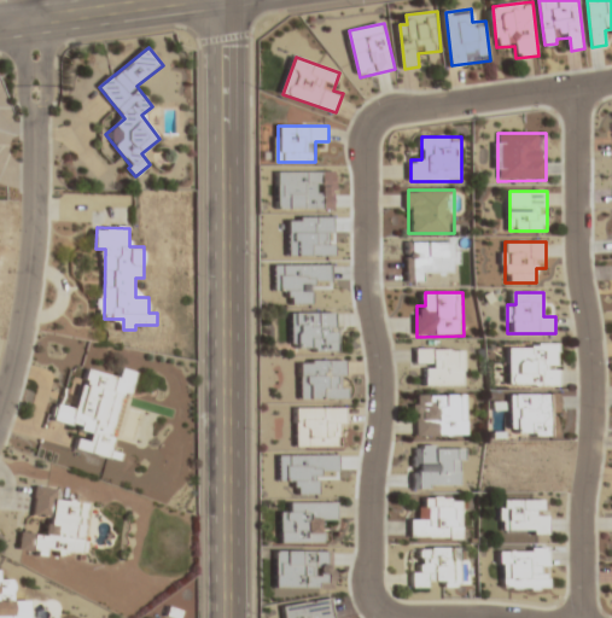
[(341,313),(293,313),(293,351),(341,351),(341,313)]
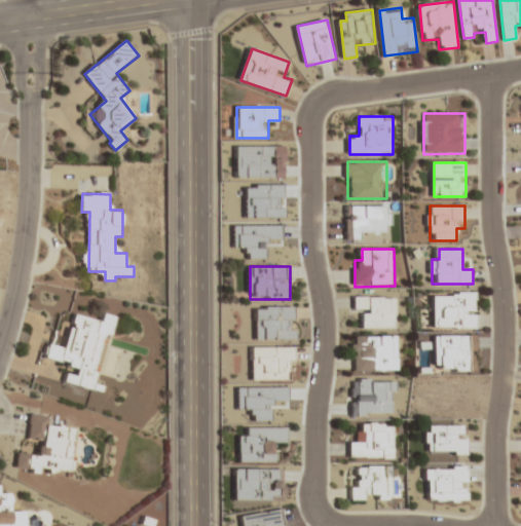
[(435,330),(479,330),(479,293),(435,293),(435,330)]
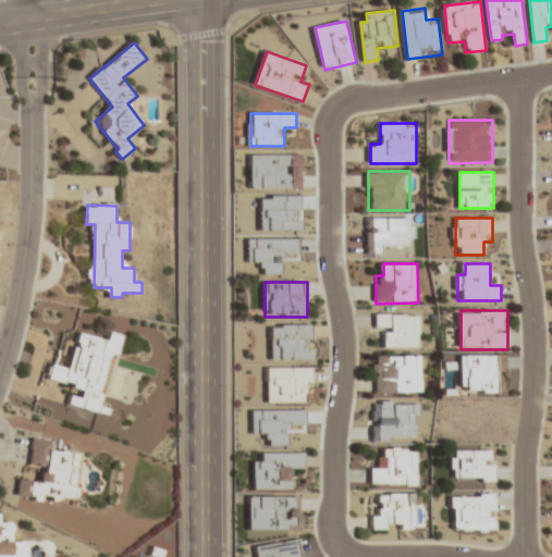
[(421,314),(377,314),(377,324),(387,324),(387,347),(421,347),(421,314)]
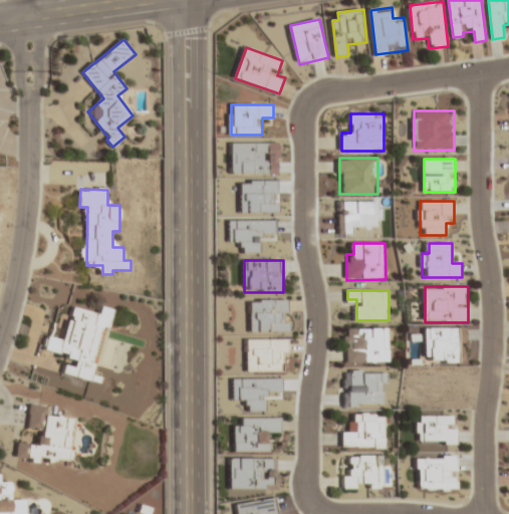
[(290,299),(251,299),(251,332),(290,332),(290,299)]
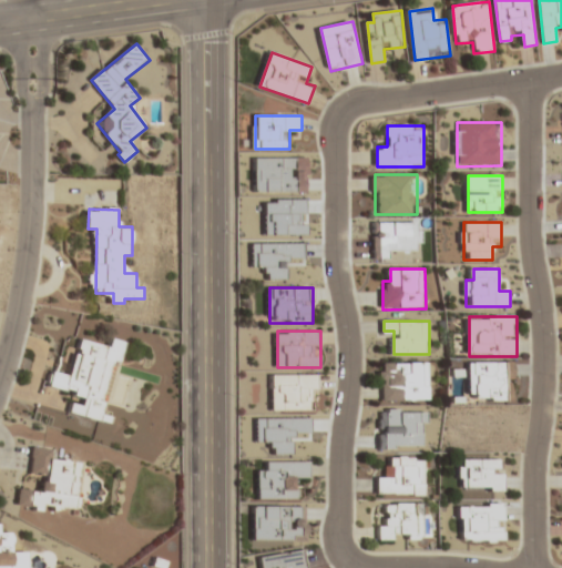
[(104,423),(113,382),(118,383),(128,342),(114,338),(113,347),(81,340),(73,375),(54,372),(51,387),(87,395),(84,406),(74,404),(72,415),(104,423)]
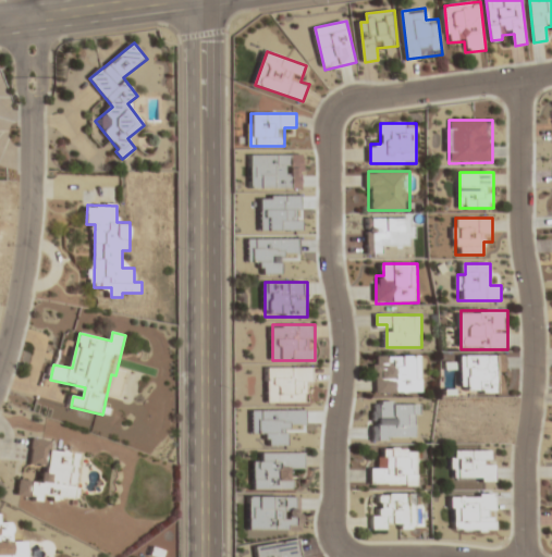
[(375,394),(424,394),(424,355),(375,355),(375,394)]
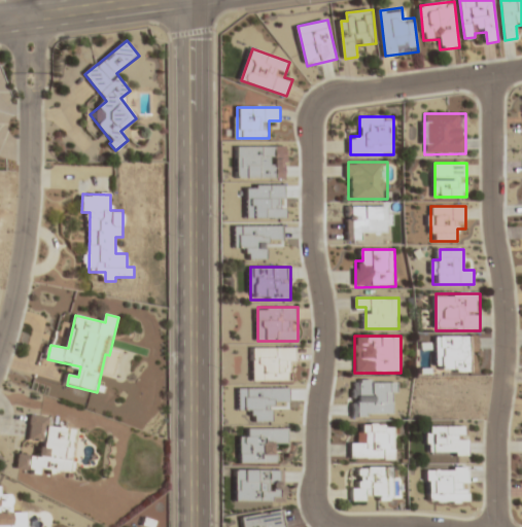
[(479,336),(437,336),(437,373),(479,373),(479,336)]
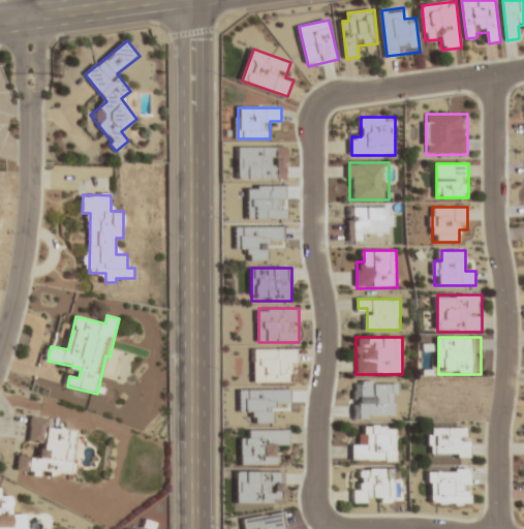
[(255,383),(289,383),(289,372),(298,372),(298,348),(255,348),(255,383)]
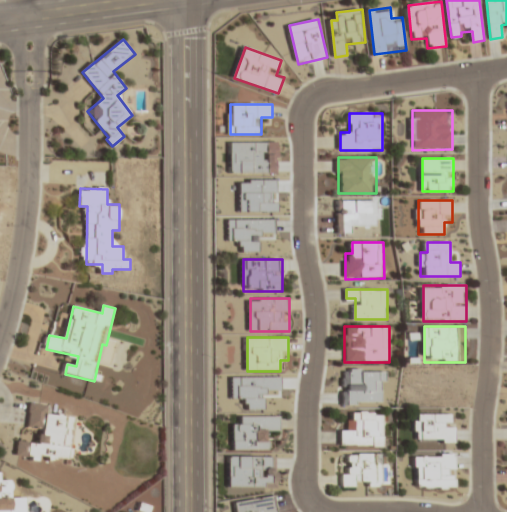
[(76,417),(48,414),(50,405),(32,403),(29,428),(41,429),(39,442),(20,440),(18,455),(70,461),(76,417)]
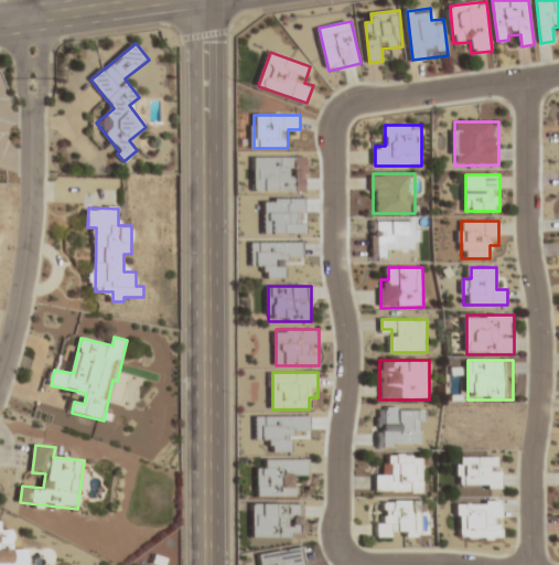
[(426,454),(388,454),(388,472),(377,472),(377,492),(426,492),(426,454)]
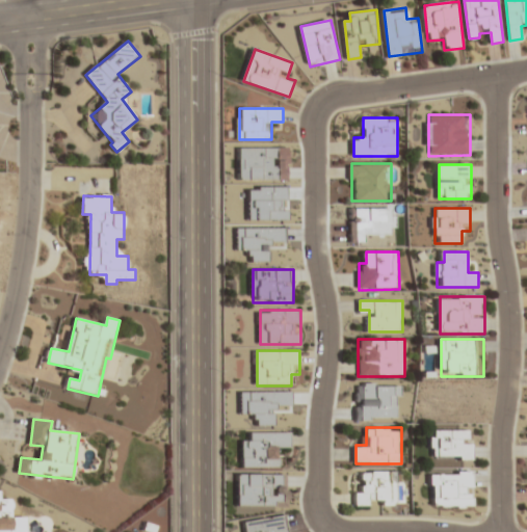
[(474,460),(474,429),(432,429),(432,460),(474,460)]
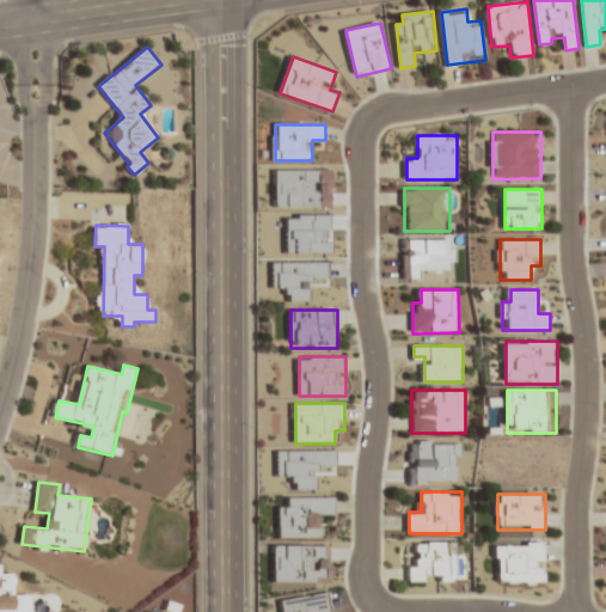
[(292,509),(280,509),(280,539),(324,539),(324,515),(336,515),(336,496),(292,497),(292,509)]
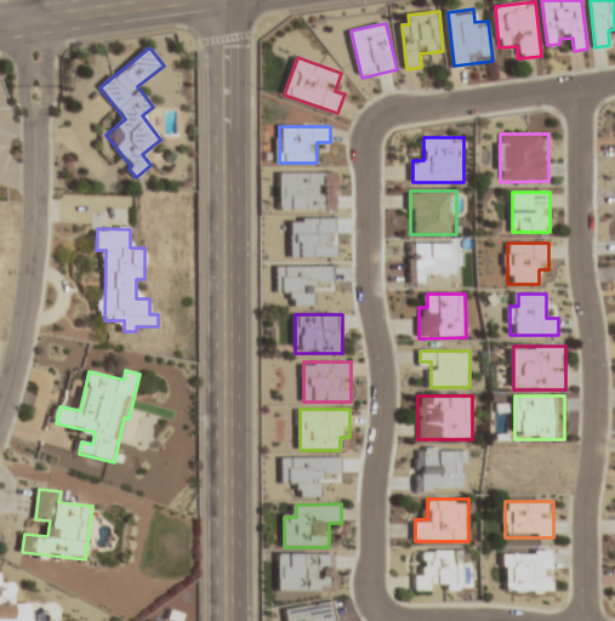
[(466,550),(426,550),(426,574),(416,574),(416,591),(466,591),(466,550)]
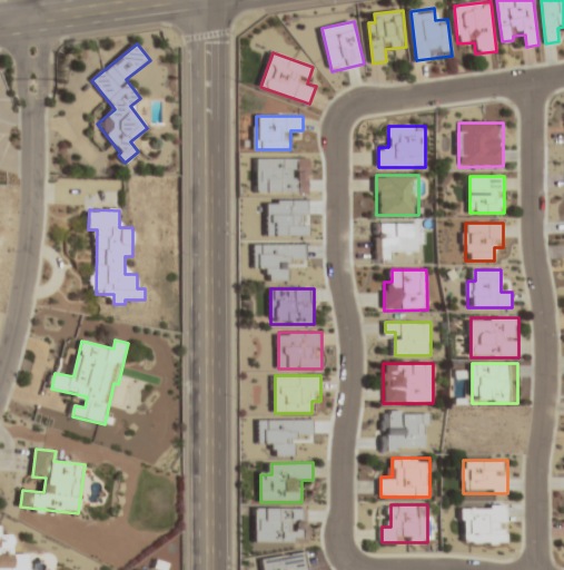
[(462,505),(462,543),(507,543),(507,505),(462,505)]
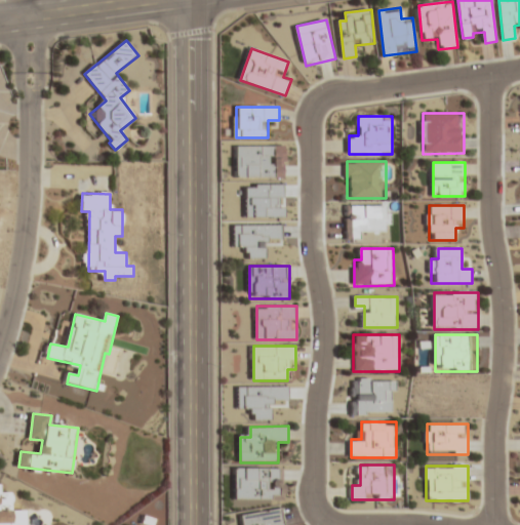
[(237,500),(285,499),(285,486),(284,486),(284,467),(237,468),(237,500)]
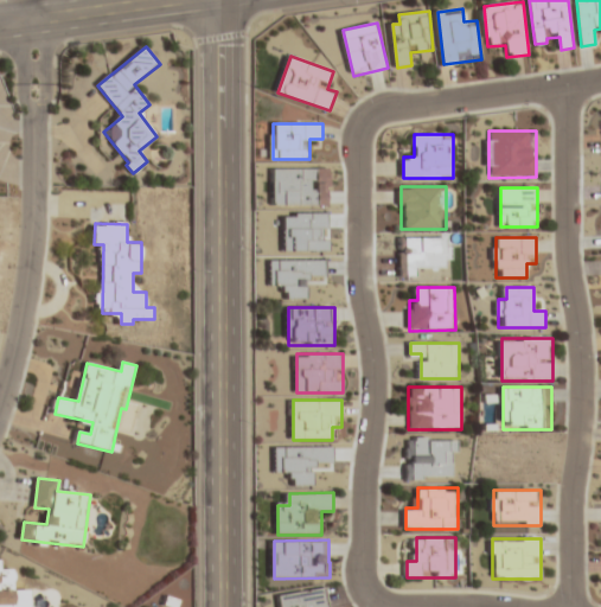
[(33,606),(34,590),(17,590),(17,570),(4,570),(4,560),(0,560),(0,606),(33,606)]
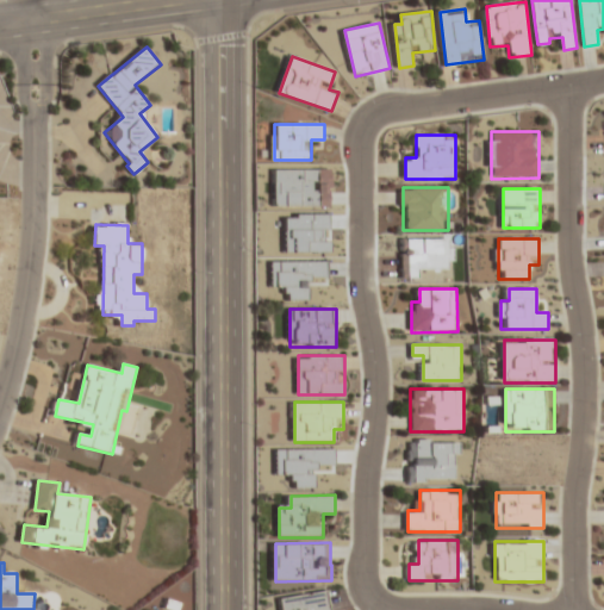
[(280,609),(330,609),(329,592),(279,597),(280,609)]
